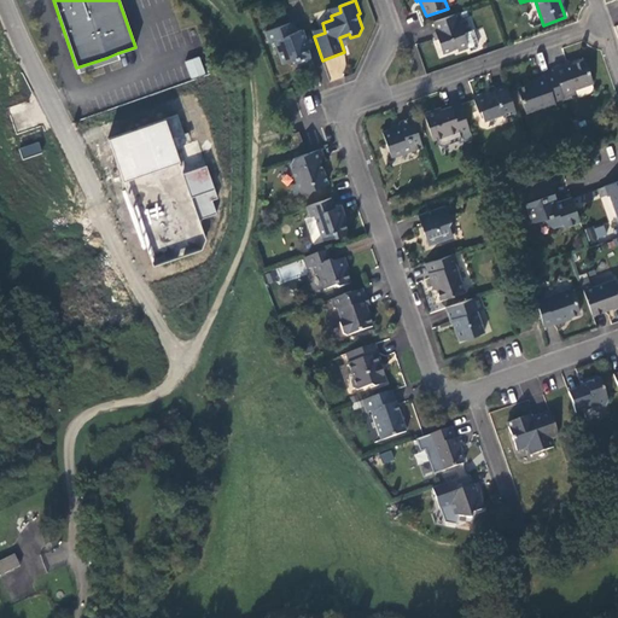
[(456,15),(433,23),(436,30),(435,31),(442,52),(456,47),(458,51),(470,47),(471,52),(478,50),(479,46),(473,30),(470,33),(466,22),(460,23),(456,15)]
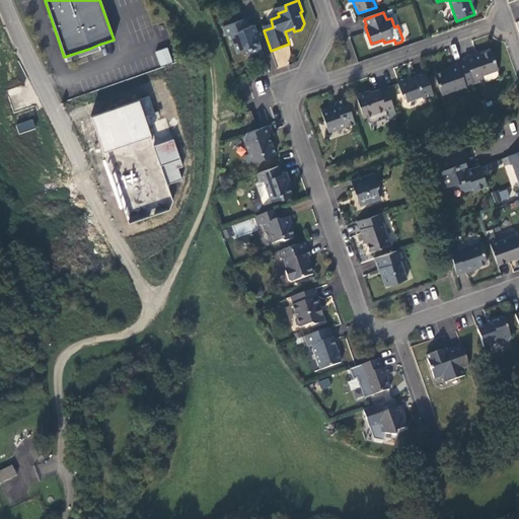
[(246,28),(243,20),(222,27),(225,36),(227,35),(229,42),(232,44),(237,54),(245,51),(247,56),(254,53),(255,54),(255,55),(263,52),(257,39),(256,40),(255,35),(256,35),(253,25),(246,28)]
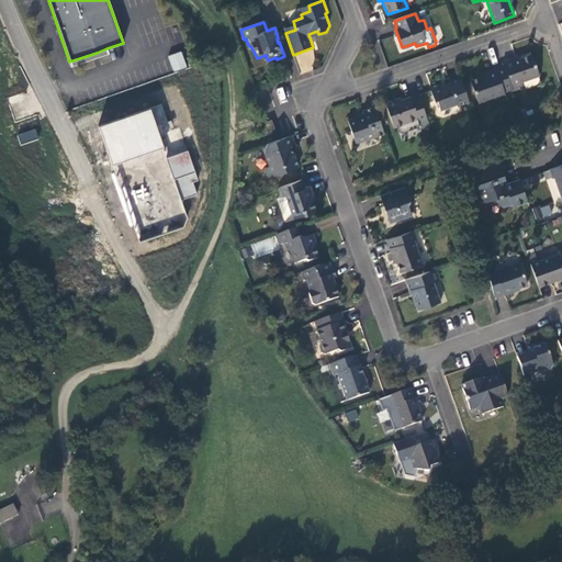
[(187,67),(181,52),(169,56),(175,71),(187,67)]
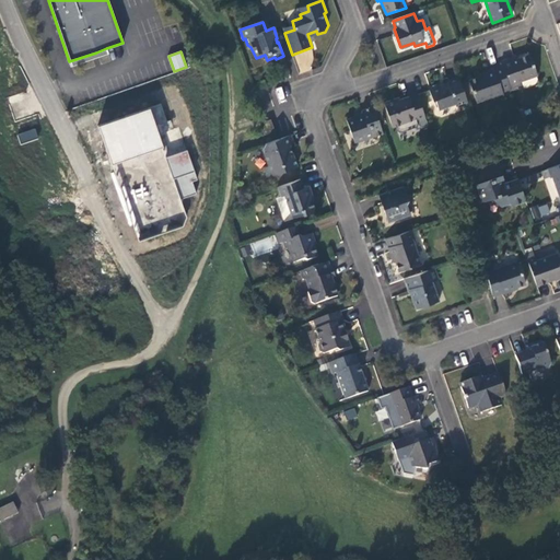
[(96,53),(69,61),(71,67),(97,57),(96,53)]
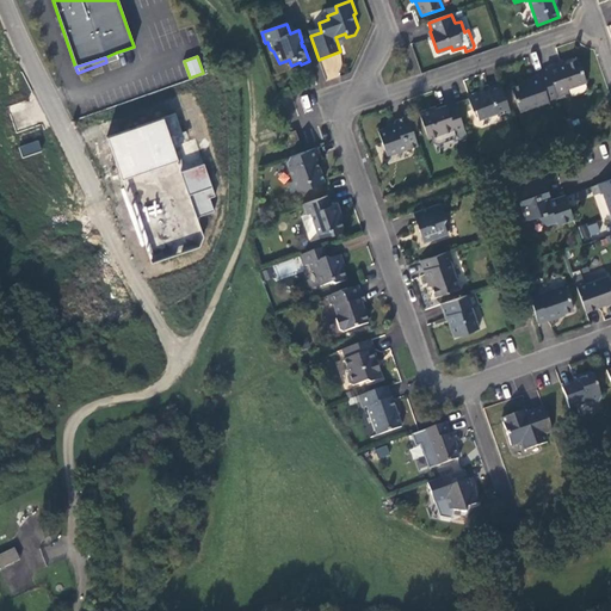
[(557,63),(547,67),(548,71),(557,98),(559,100),(571,96),(568,88),(586,82),(578,59),(559,66),(557,63)]
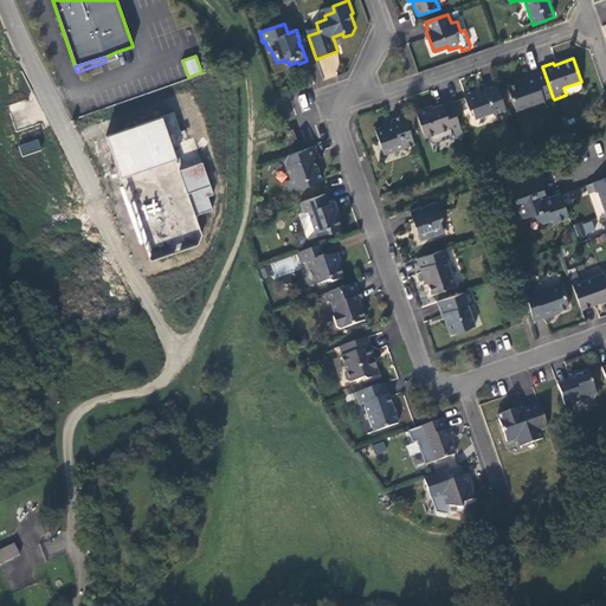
[(545,100),(553,97),(543,70),(534,73),(535,75),(524,78),(526,81),(508,86),(516,111),(534,105),(535,101),(543,98),(545,100)]
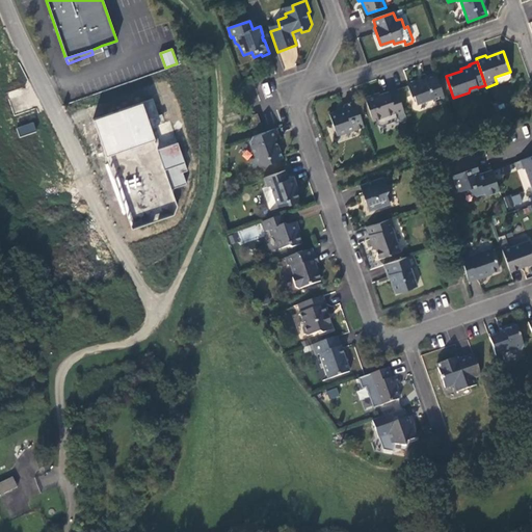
[(445,98),(435,73),(425,77),(426,80),(420,82),(419,79),(407,83),(411,97),(415,96),(418,105),(433,99),(433,101),(445,98)]
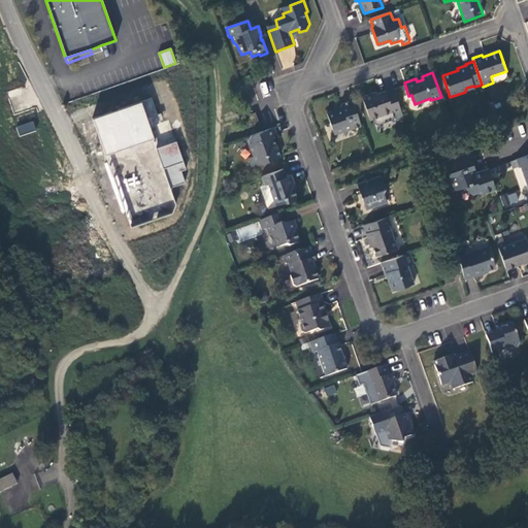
[(259,84),(263,96),(269,94),(266,81),(259,84)]
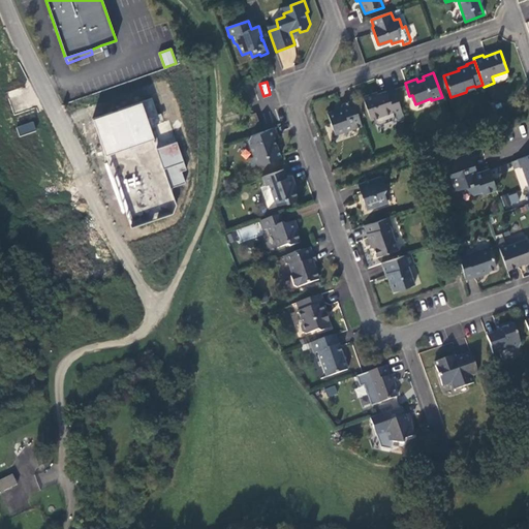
[(403,113),(395,90),(375,96),(374,93),(363,97),(371,120),(374,119),(393,113),(395,116),(403,113)]
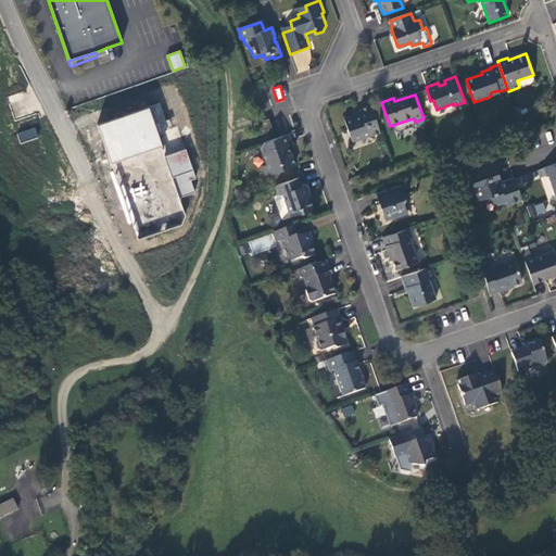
[(99,124),(112,162),(162,144),(158,133),(168,129),(168,127),(172,126),(169,118),(166,119),(161,103),(99,124)]
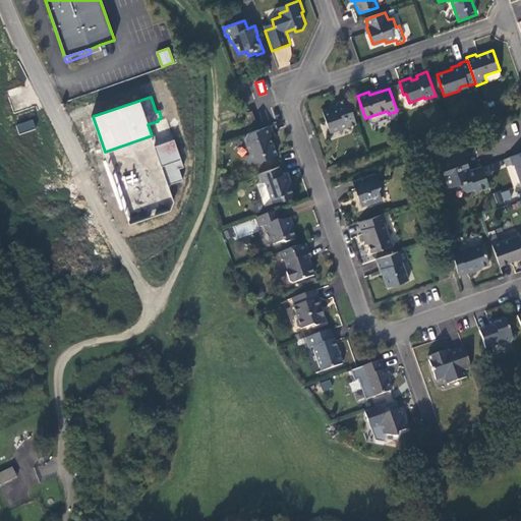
[(357,124),(348,99),(336,103),(338,107),(323,112),(331,133),(357,124)]
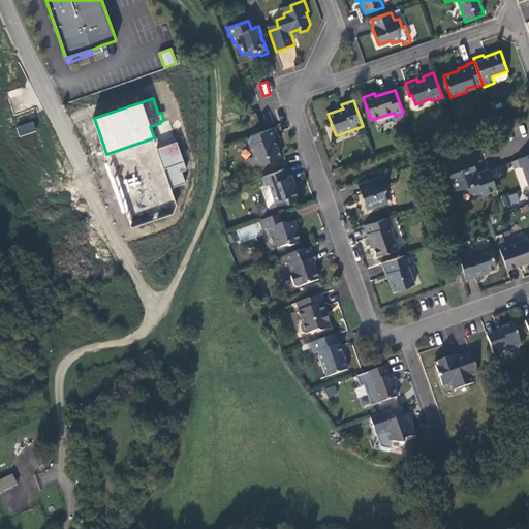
[(260,124),(256,113),(246,116),(250,127),(260,124)]
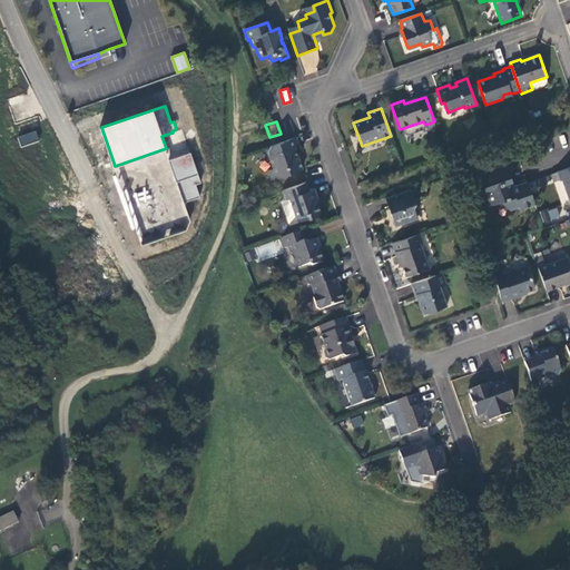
[(423,121),(403,128),(404,135),(408,136),(424,130),(425,127),(425,125),(423,121)]
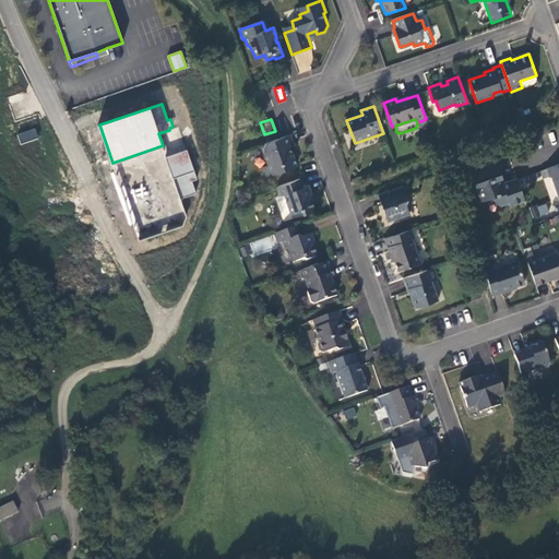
[(16,134),(20,144),(38,138),(35,128),(16,134)]
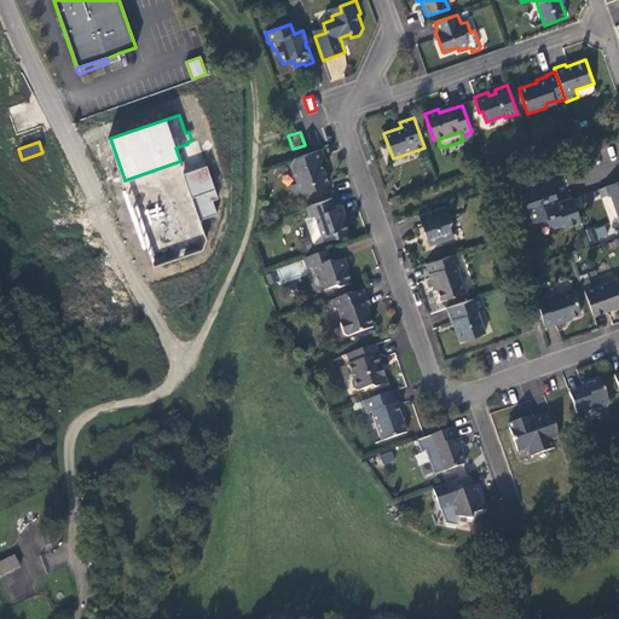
[(322,149),(294,160),(291,165),(298,183),(291,185),(295,196),(329,185),(320,161),(325,158),(322,149)]
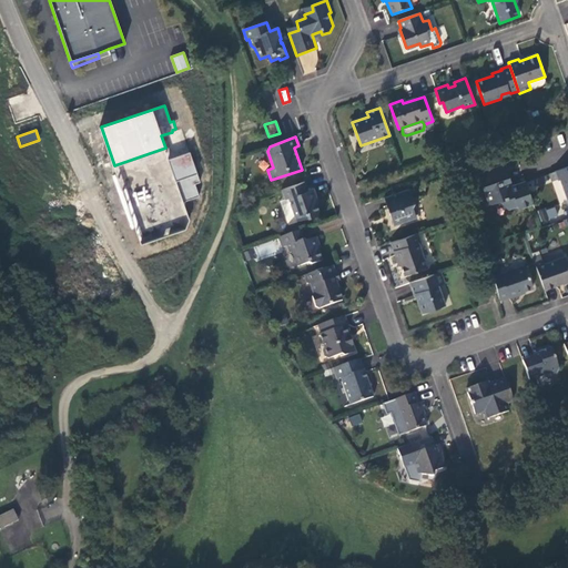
[(114,165),(142,244),(185,230),(190,220),(183,202),(169,160),(165,148),(114,165)]
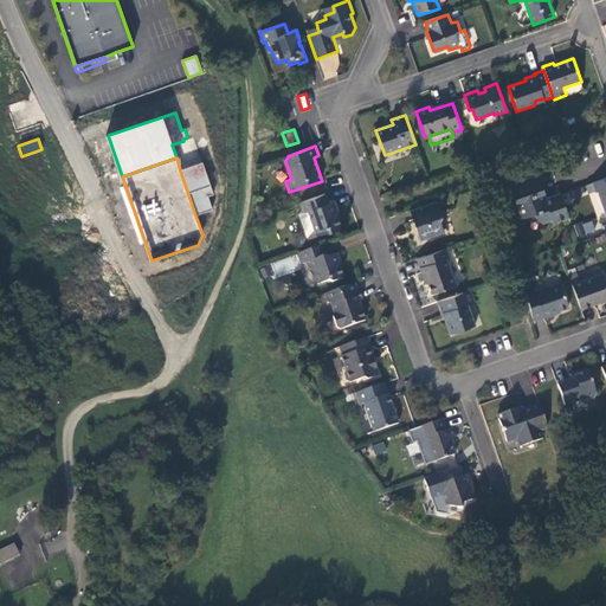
[(213,210),(208,195),(214,194),(204,162),(180,171),(195,216),(213,210)]
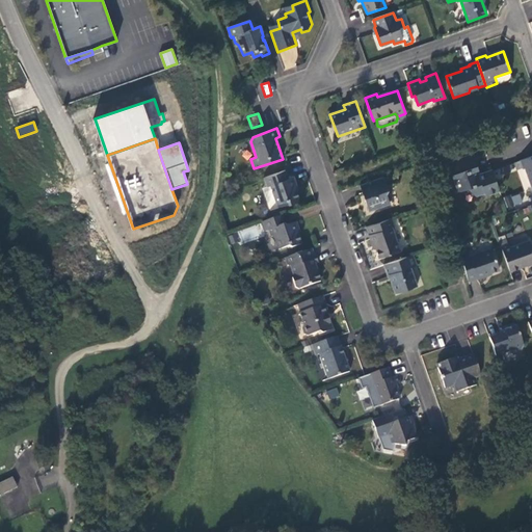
[(500,191),(493,170),(479,176),(478,171),(478,170),(473,155),(456,160),(458,164),(450,167),(454,179),(456,179),(460,192),(470,190),(477,195),(486,193),(487,195),(500,191)]
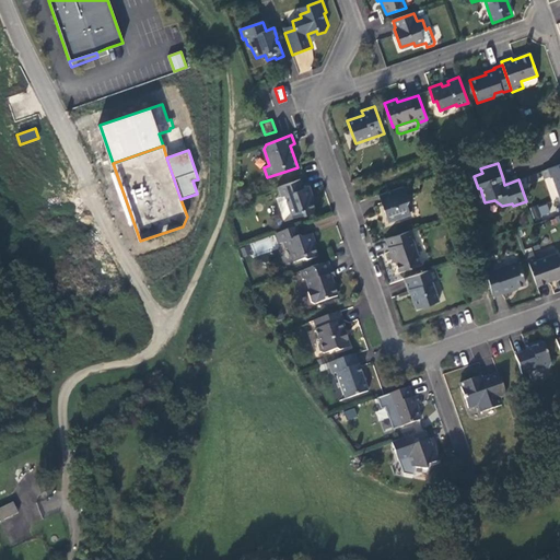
[(559,164),(547,170),(550,178),(552,177),(559,198),(559,164)]
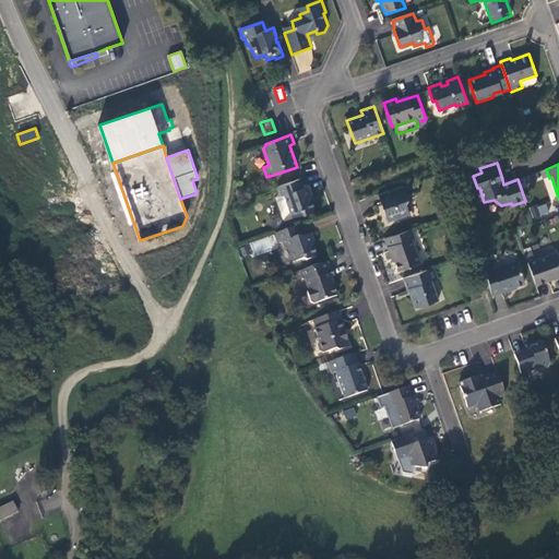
[(304,187),(300,179),(277,187),(282,197),(285,195),(293,214),(304,211),(305,215),(312,212),(314,207),(310,197),(312,195),(308,186),(304,187)]
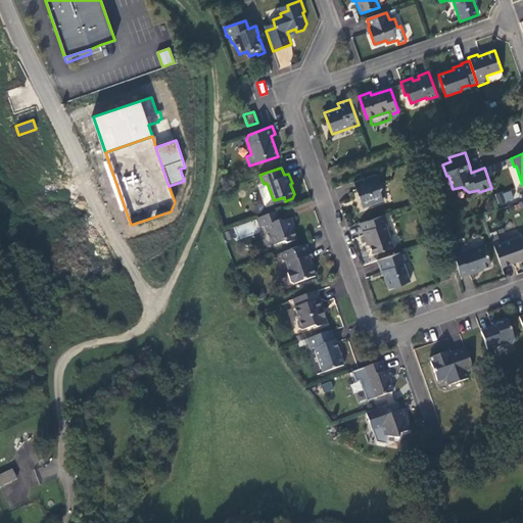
[(378,174),(354,182),(357,191),(359,190),(361,196),(360,197),(363,207),(384,200),(380,190),(382,187),(378,174)]
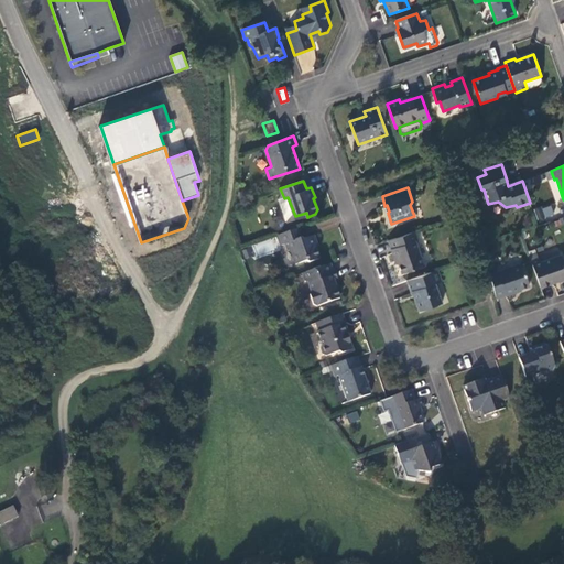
[(538,220),(554,216),(551,205),(534,209),(538,220)]
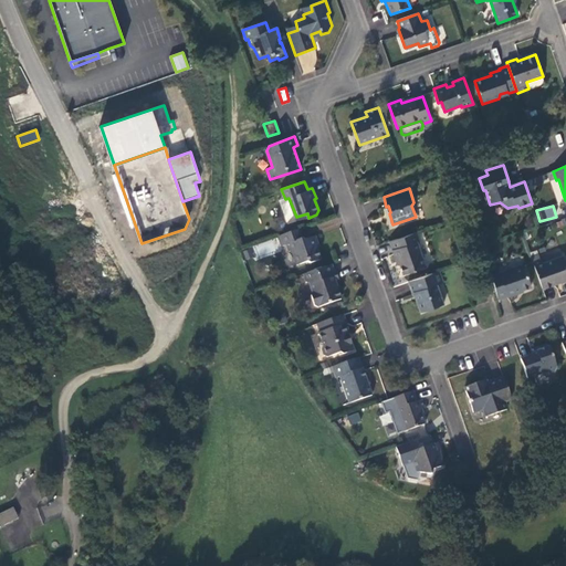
[(303,239),(300,230),(279,238),(283,247),(287,245),(290,251),(293,253),(297,265),(307,262),(311,263),(321,260),(316,249),(318,248),(315,238),(306,241),(303,239)]
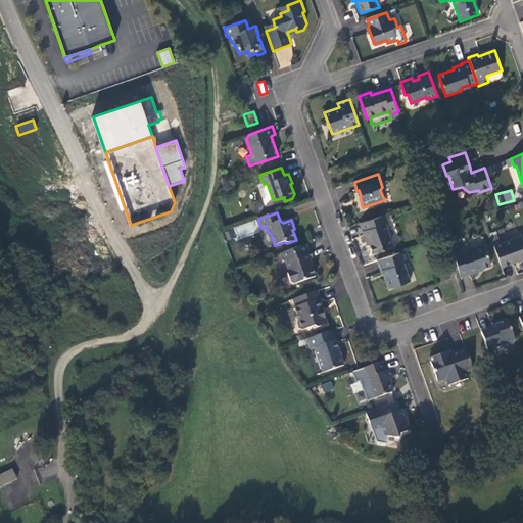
[(385,215),(361,224),(367,241),(368,240),(373,254),(393,247),(385,224),(388,223),(385,215)]
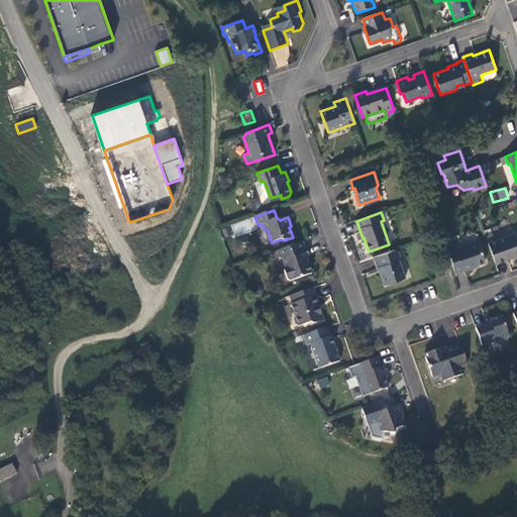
[(488,239),(496,264),(516,255),(516,240),(515,234),(496,240),(495,237),(488,239)]
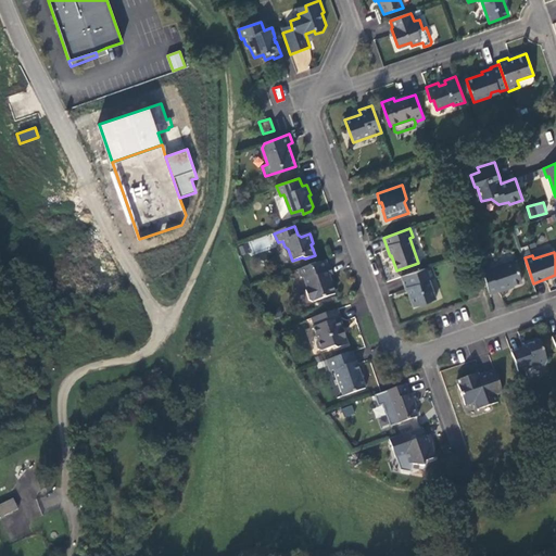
[(329,267),(327,261),(299,270),(301,278),(305,280),(307,286),(306,291),(310,301),(313,302),(337,294),(332,282),(331,283),(328,277),(333,275),(331,267),(329,267)]
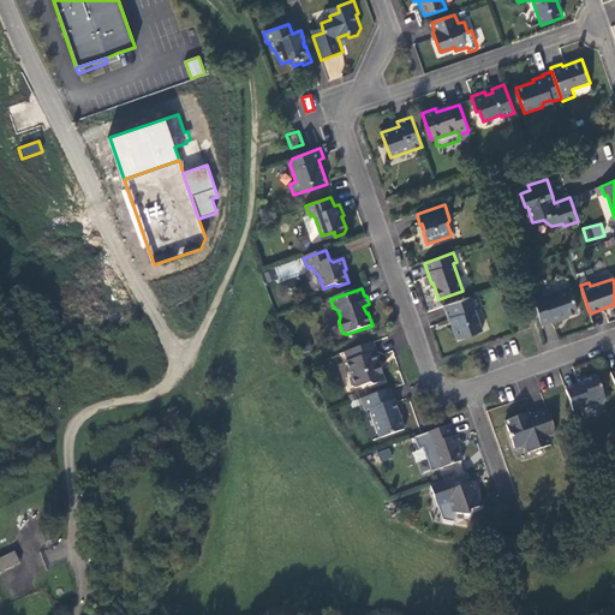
[(533,294),(542,326),(551,322),(553,323),(563,318),(563,317),(578,311),(571,288),(544,297),(542,291),(533,294)]
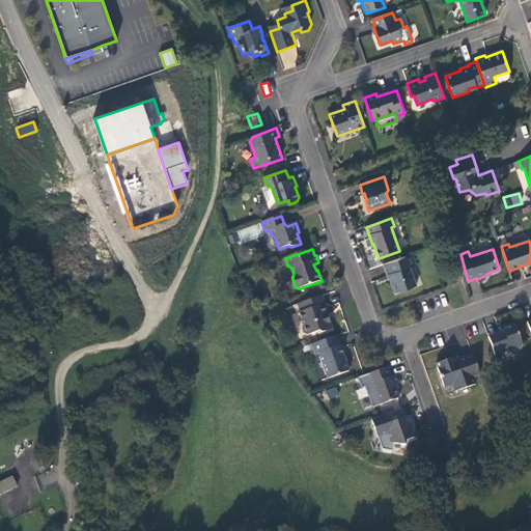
[(413,254),(384,264),(387,276),(390,275),(396,294),(417,286),(411,268),(417,266),(413,254)]
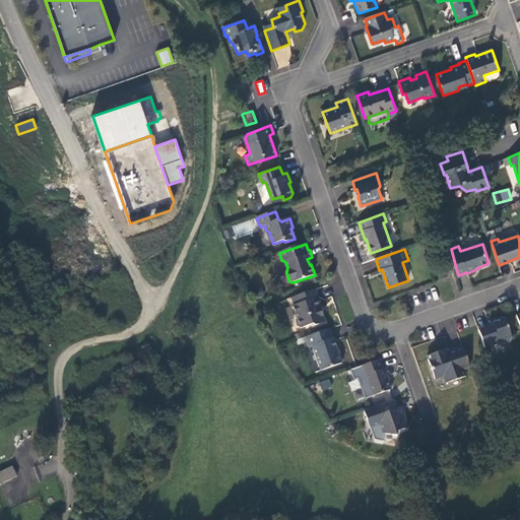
[(318,298),(316,289),(291,298),(295,306),(294,306),(298,317),(296,321),(299,328),(300,329),(313,325),(315,326),(325,323),(320,308),(317,299),(318,298)]
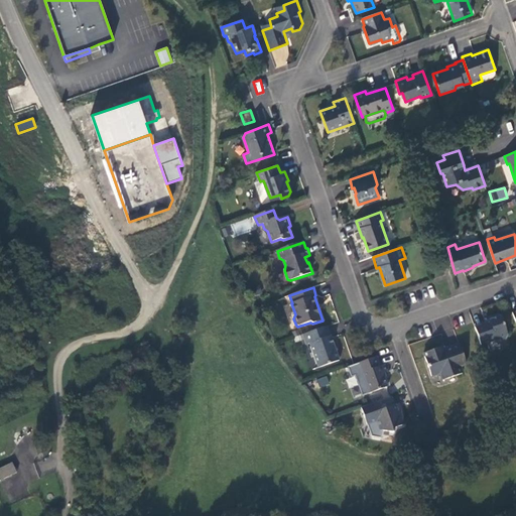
[(485,324),(475,328),(481,345),(498,340),(501,341),(507,339),(508,336),(501,314),(489,318),(490,321),(485,324)]
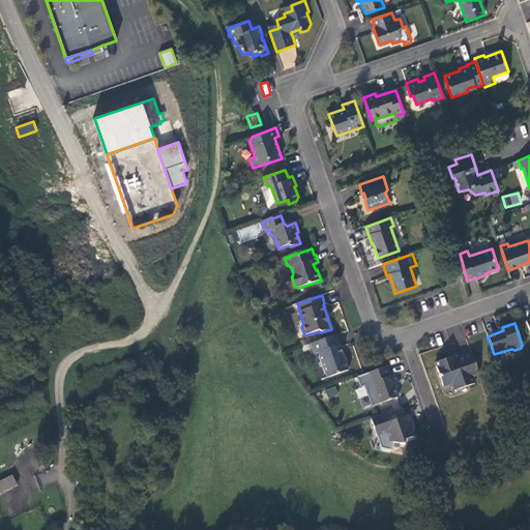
[(349,371),(335,335),(310,344),(314,355),(318,354),(326,379),(349,371)]
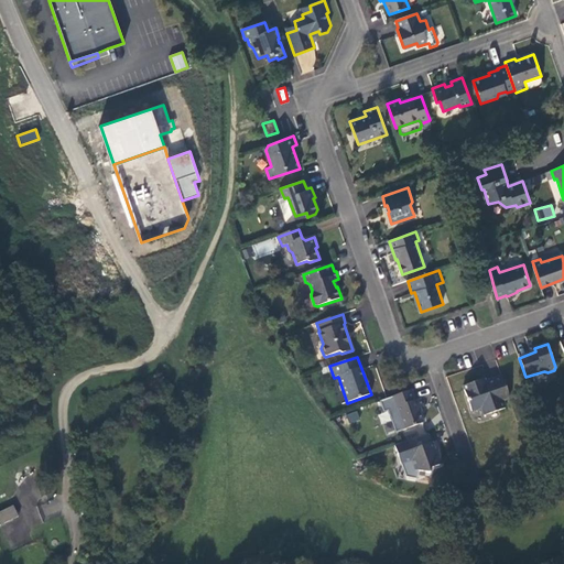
[(480,384),(479,380),(464,386),(472,411),(481,408),(484,415),(506,409),(502,401),(509,399),(502,377),(486,382),(480,384)]
